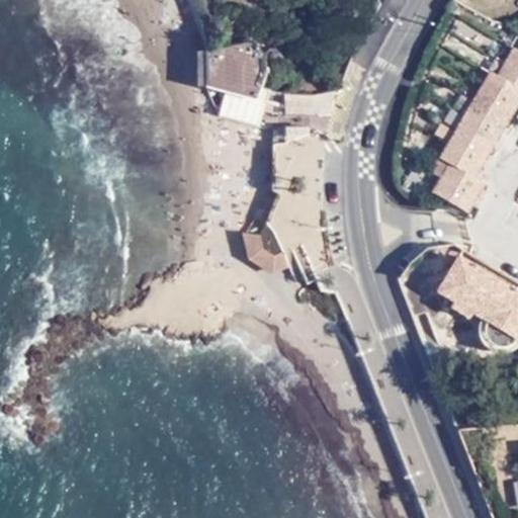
[(253,41),(206,52),(207,87),(254,99),(255,97),(259,88),(265,70),(265,55),(253,41)]
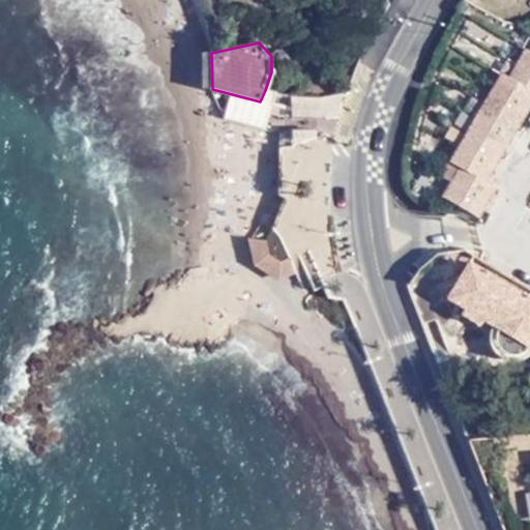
[(529,47),(528,47),(519,60),(529,66),(529,47)]
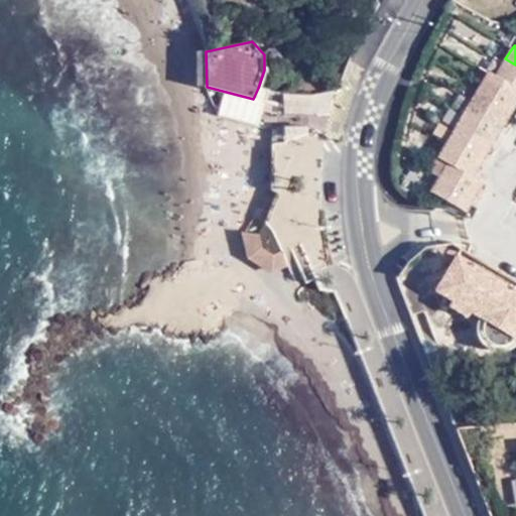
[(274,50),(264,54),(264,70),(268,75),(280,77),(287,71),(288,60),(283,51),(274,50)]
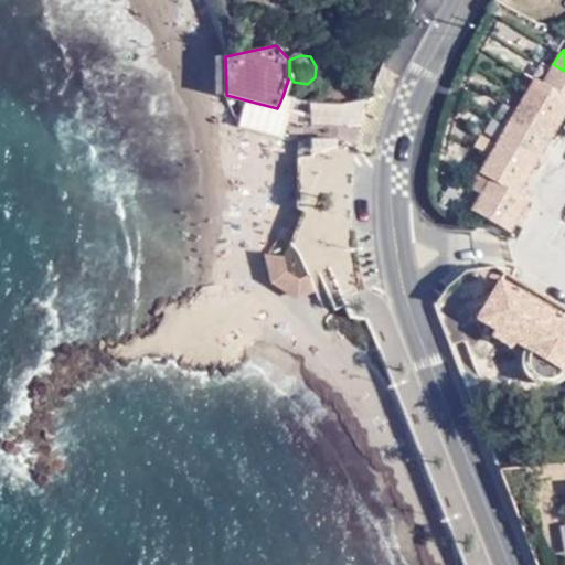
[(564,71),(553,64),(544,80),(564,92),(564,71)]
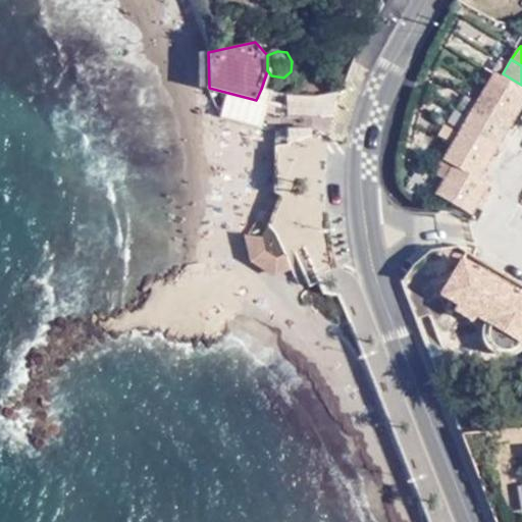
[(521,85),(503,73),(497,69),(487,84),(521,104),(521,85)]
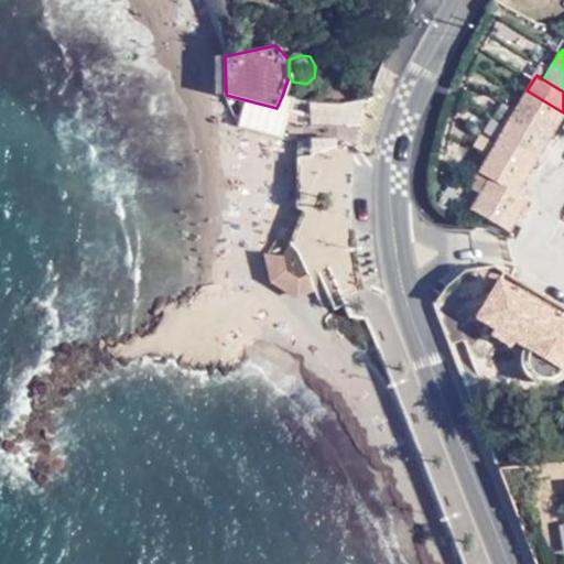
[(555,129),(563,112),(527,90),(518,106),(555,129)]
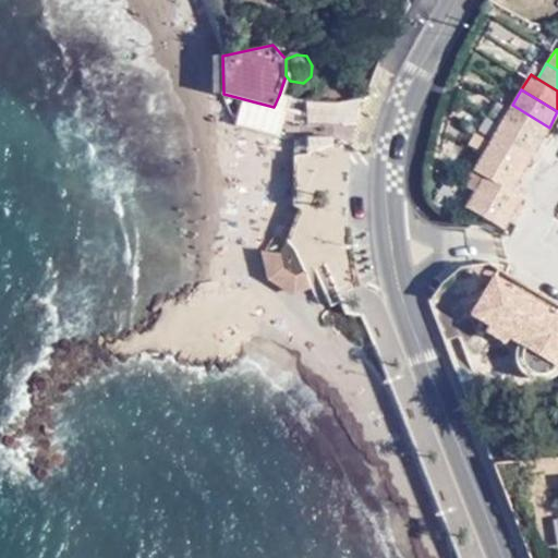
[(286,109),(288,100),(289,99),(279,95),(275,105),(286,109)]
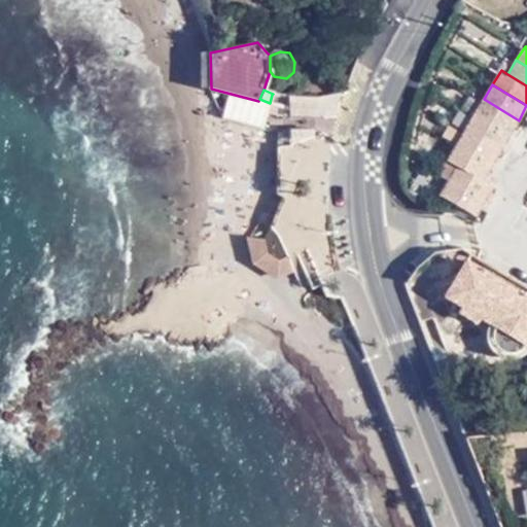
[(510,136),(519,120),(484,99),(475,114),(510,136)]
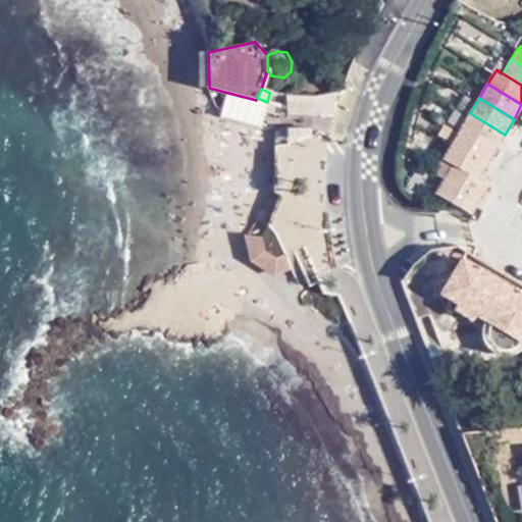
[(496,148),(505,135),(470,113),(461,127),(496,148)]
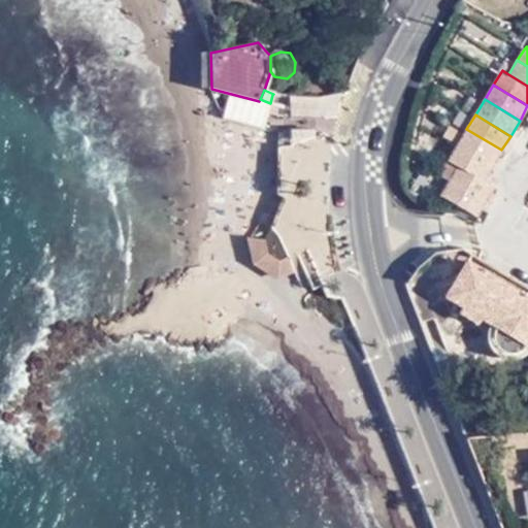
[(493,164),(501,150),(466,129),(458,142),(493,164)]
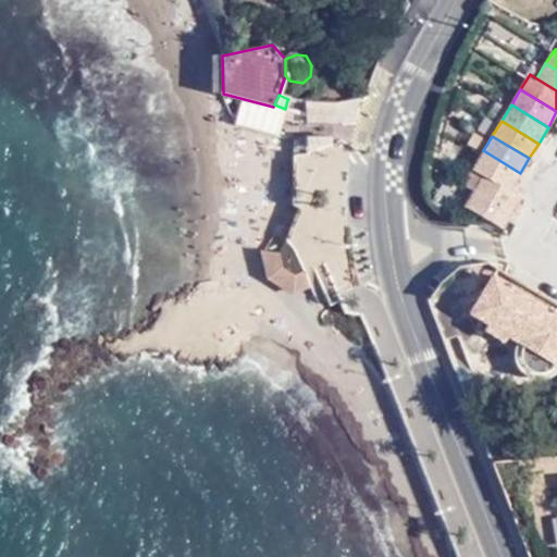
[(511,188),(520,173),(483,150),(474,165),(485,172),(511,188)]
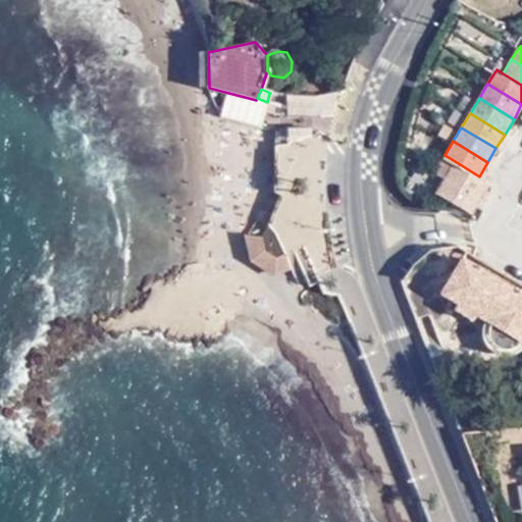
[(481,197),(489,183),(483,178),(479,176),(455,161),(447,175),(481,197)]
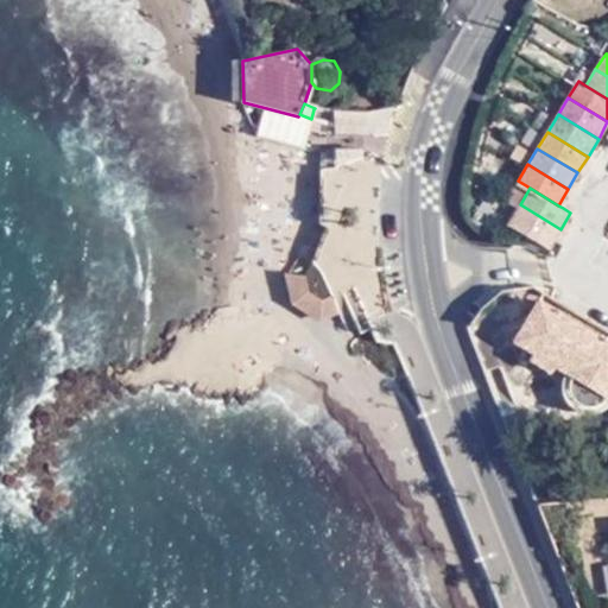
[(551,245),(561,229),(520,204),(510,221),(551,245)]
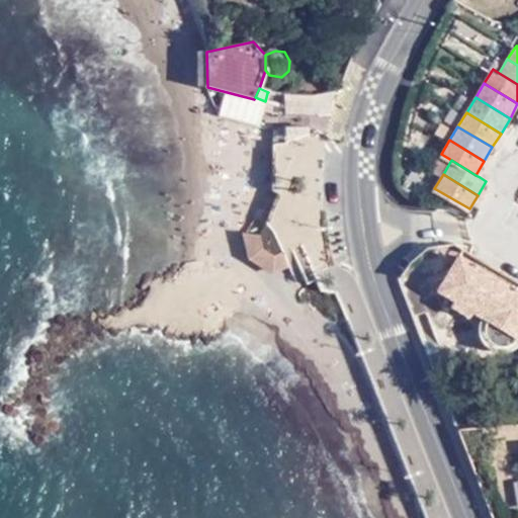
[(275,257),(285,253),(293,247),(290,231),(296,209),(298,195),(282,190),(280,195),(271,225),(270,228),(261,235),(265,248),(275,257)]
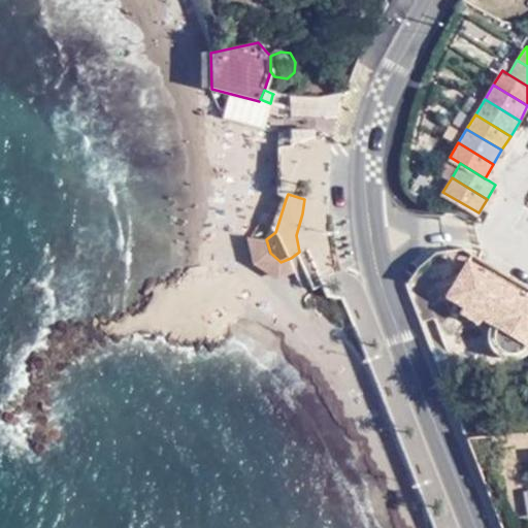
[(276,229),(286,199),(279,197),(270,226),(276,229)]
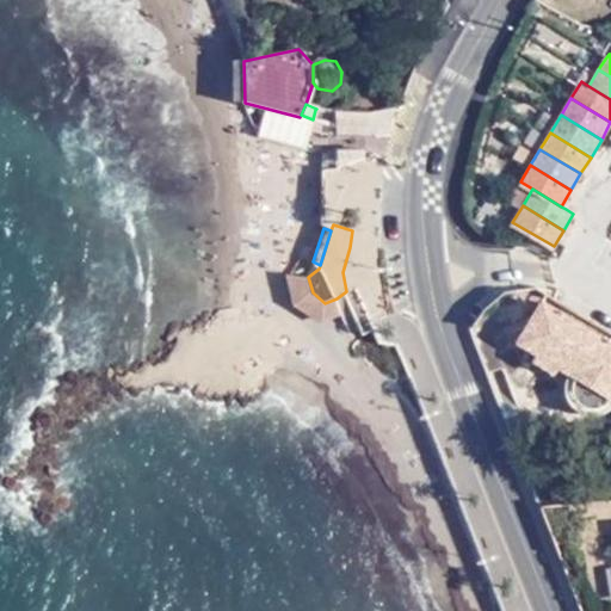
[(341,312),(337,298),(325,303),(313,292),(308,277),(294,276),(301,302),(322,321),(341,312)]
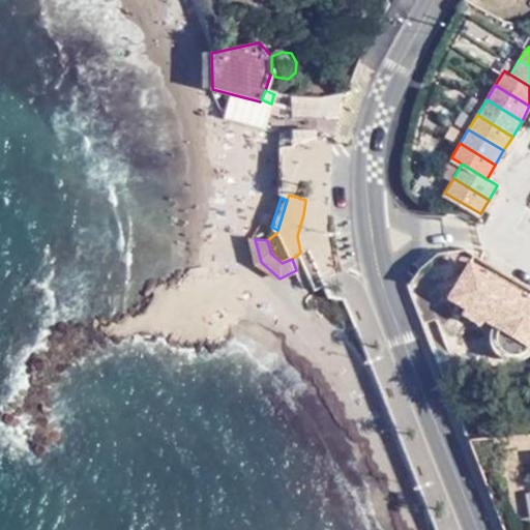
[(529,342),(529,302),(468,265),(447,299),(464,310),(461,315),(478,326),(481,321),(496,330),(494,340),(497,350),(505,355),(516,356),(523,353),(529,342)]
